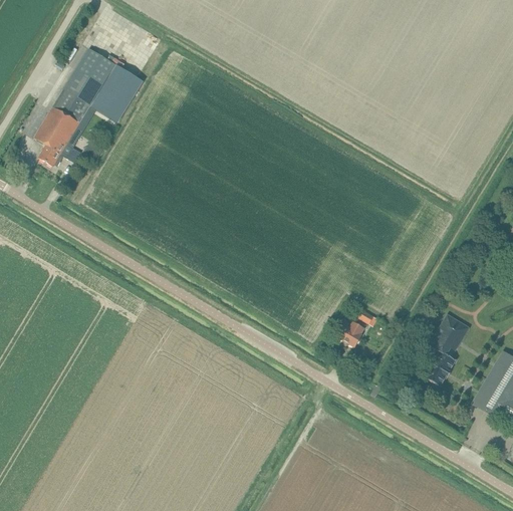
[(89,47),(34,137),(46,144),(39,157),(53,166),(55,163),(58,165),(64,156),(75,162),(80,154),(82,151),(67,142),(90,104),(117,121),(144,80),(127,70),(115,63),(98,52),(89,47)]
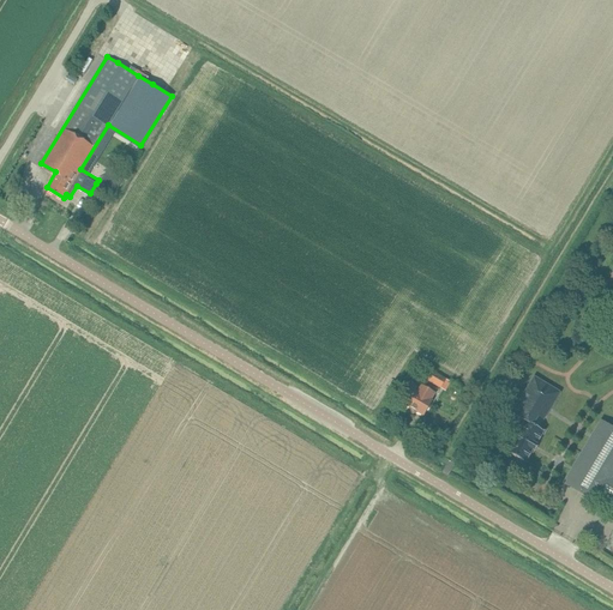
[(433,370),(428,379),(443,386),(446,388),(451,380),(448,378),(433,370)]
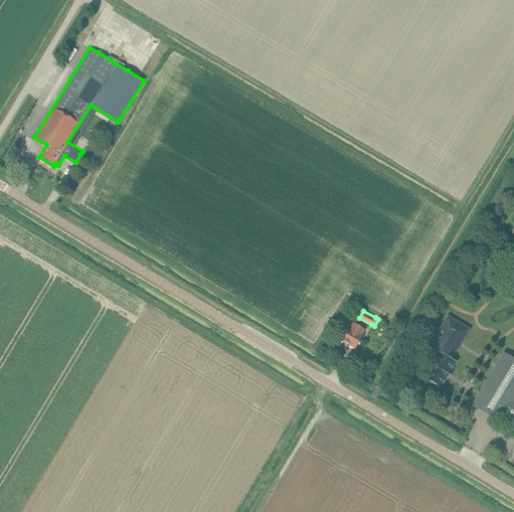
[(456,349),(460,344),(460,343),(462,340),(470,327),(449,315),(431,345),(442,352),(426,377),(441,386),(457,359),(448,354),(451,347),(456,350),(456,349)]
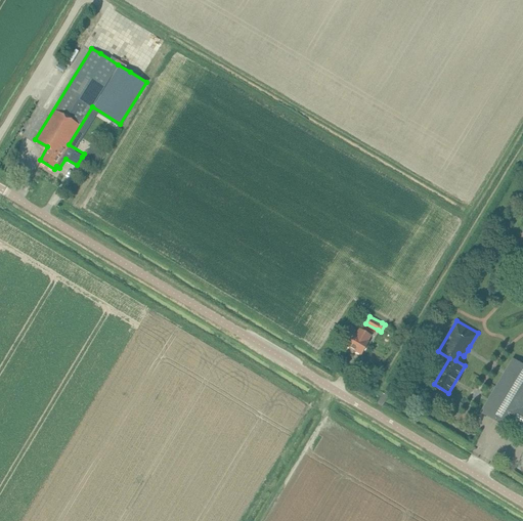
[(372,333),(360,327),(357,333),(351,329),(344,342),(362,353),(369,340),(368,339),(372,333)]
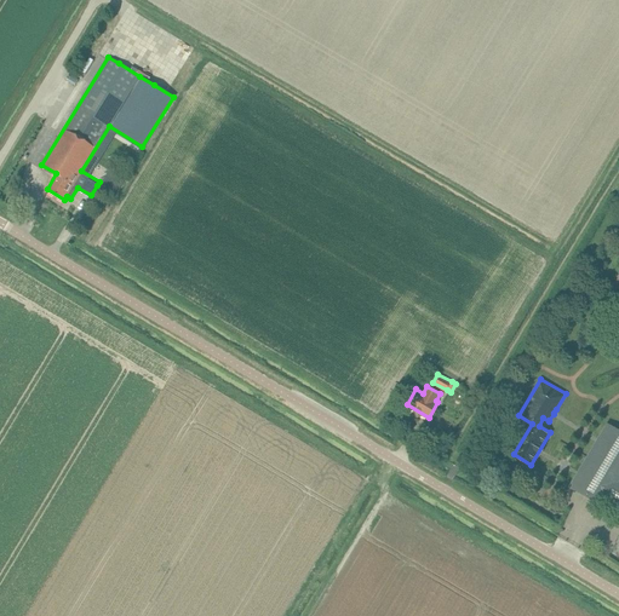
[(618,432),(609,427),(575,484),(603,500),(605,499),(618,506),(618,483),(615,481),(618,475),(618,432)]
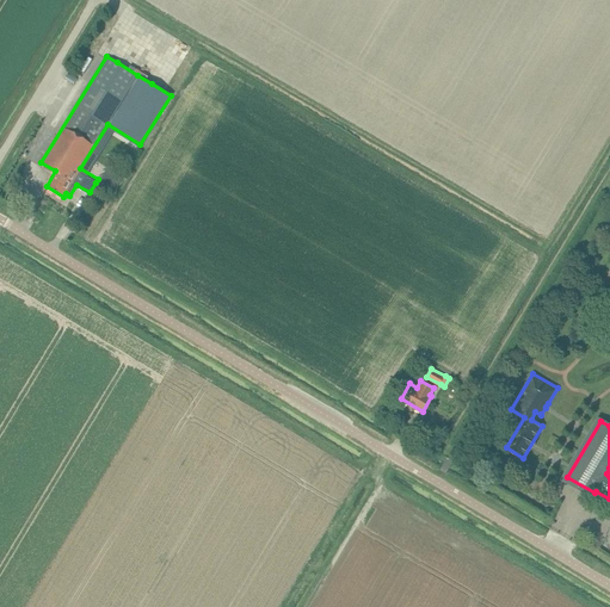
[(538,459),(552,446),(544,439),(531,452),(538,459)]
